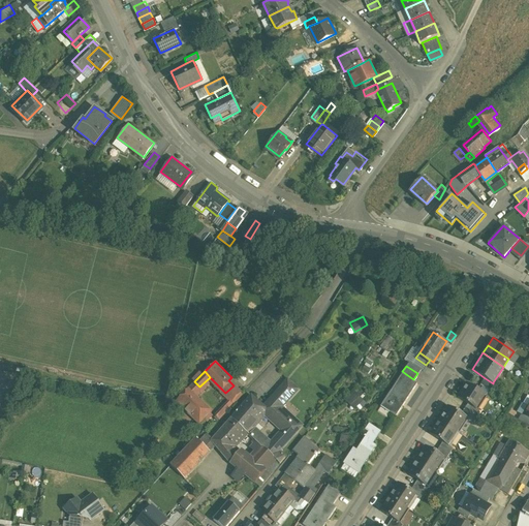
[(413,379),(406,374),(395,391),(392,389),(381,403),(396,412),(417,381),(413,379)]
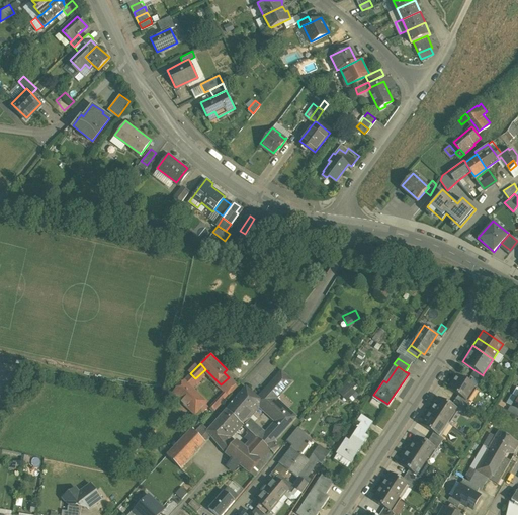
[(266,409),(272,415),(285,402),(279,395),(294,379),(283,368),(256,396),(261,401),(260,403),(266,409)]
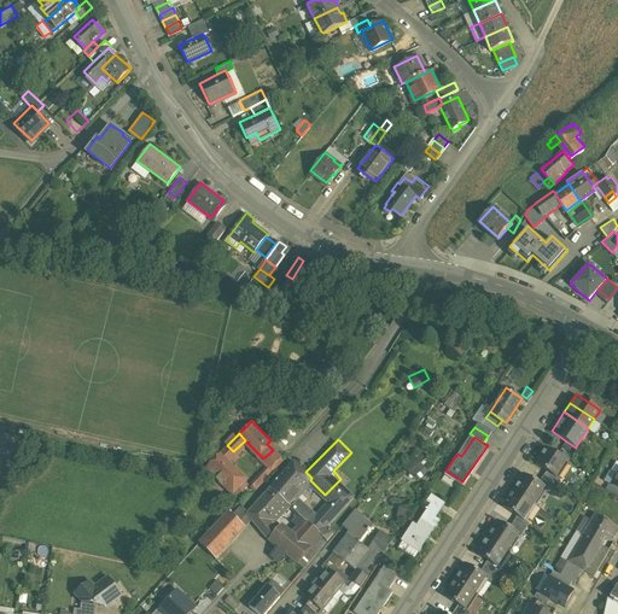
[(576,448),(565,440),(561,446),(575,454),(578,448),(576,446),(576,448)]
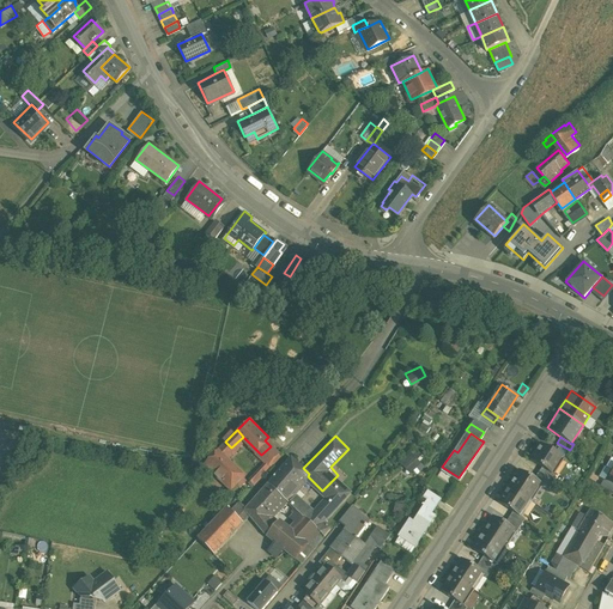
[(225,442),(205,462),(230,488),(243,475),(223,456),(231,448),(225,442)]
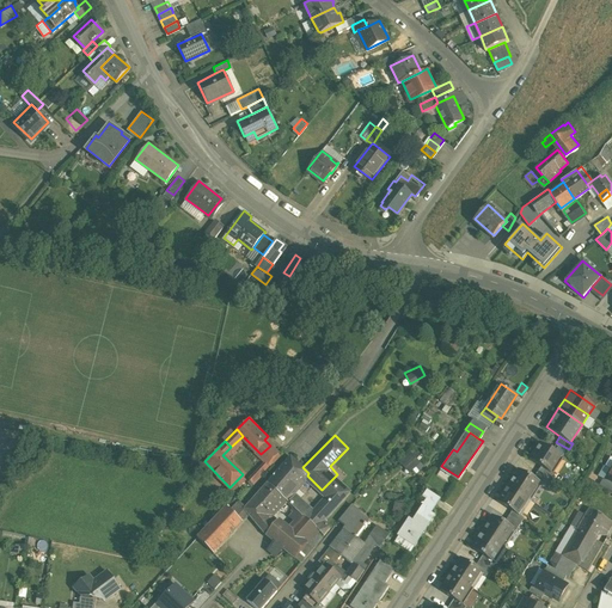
[(561,455),(540,442),(530,459),(540,466),(550,472),(551,471),(561,455)]
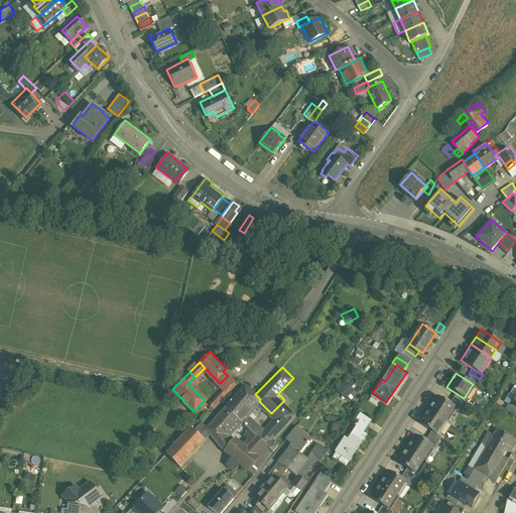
[(347,375),(337,386),(350,398),(358,390),(353,385),(355,382),(347,375)]
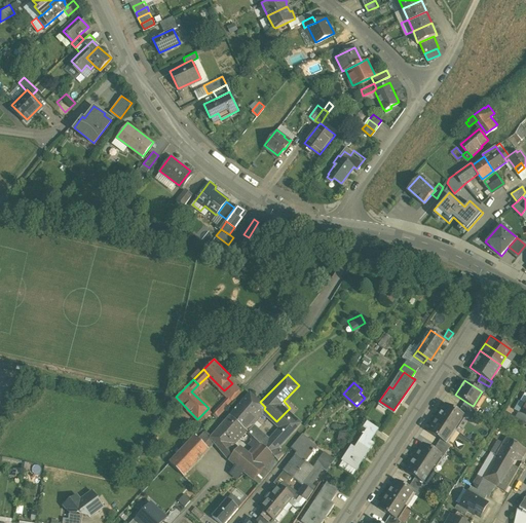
[(232,383),(224,390),(229,396),(230,396),(237,388),(232,383)]
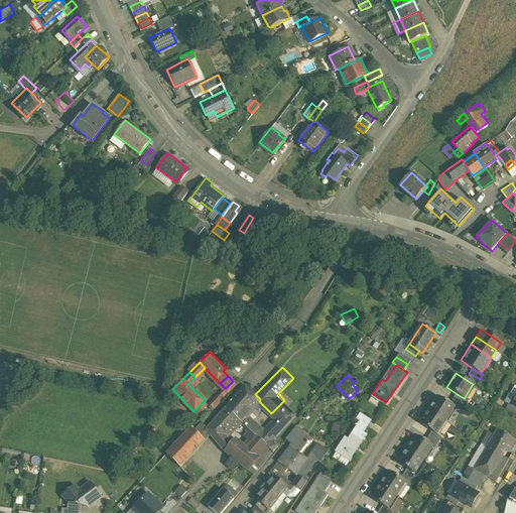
[(473,384),(465,397),(467,398),(475,385),(473,384)]
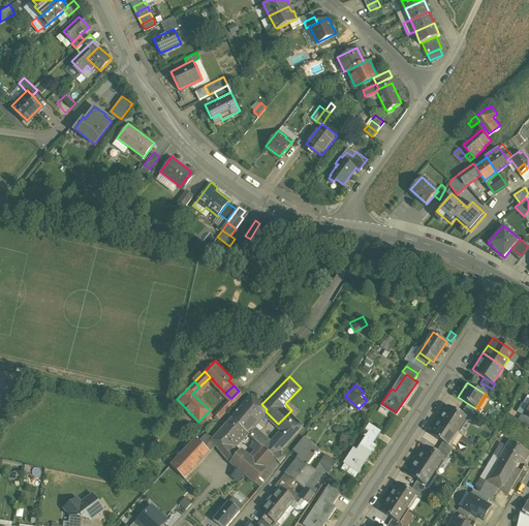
[(261,404),(251,395),(231,415),(247,431),(266,411),(267,409),(261,404)]
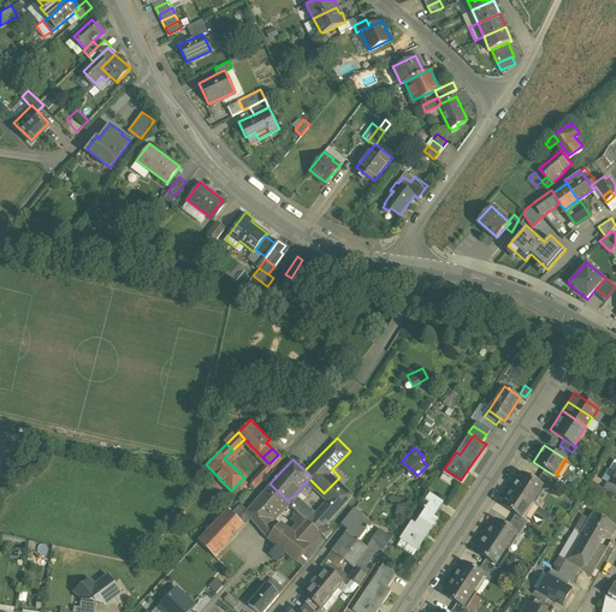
[(268,463),(249,482),(252,485),(272,465),(270,463),(268,463)]
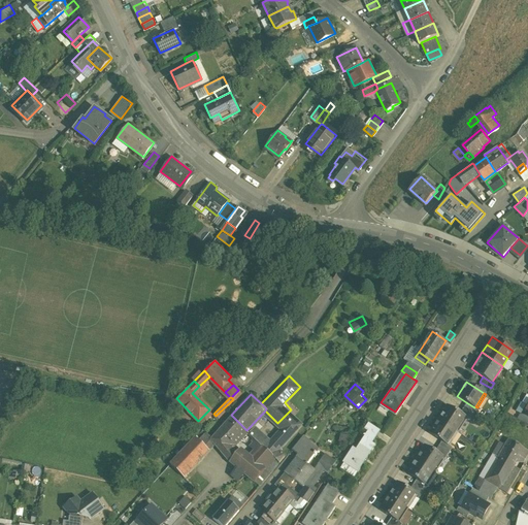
[(474,407),(466,402),(463,406),(473,414),(477,407),(475,406),(474,407)]
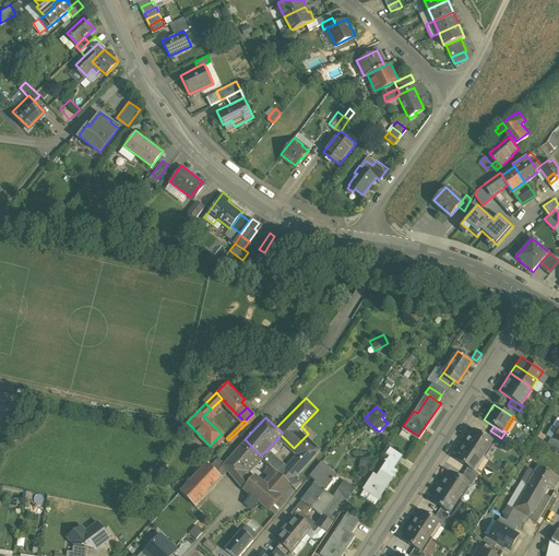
[(487,437),(474,428),(465,442),(483,454),(491,441),(492,440),(487,437)]
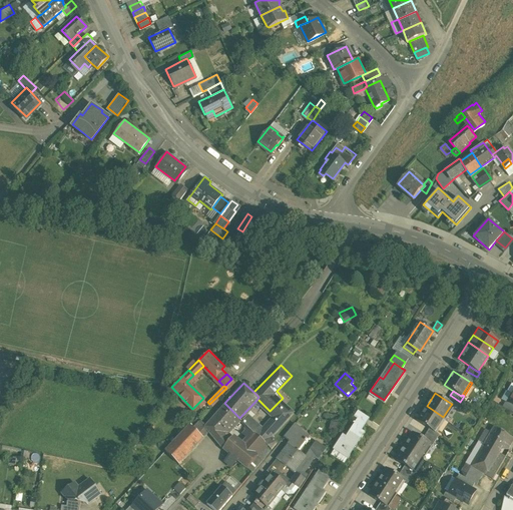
[(460,402),(450,395),(447,401),(452,404),(451,405),(456,408),(460,402)]
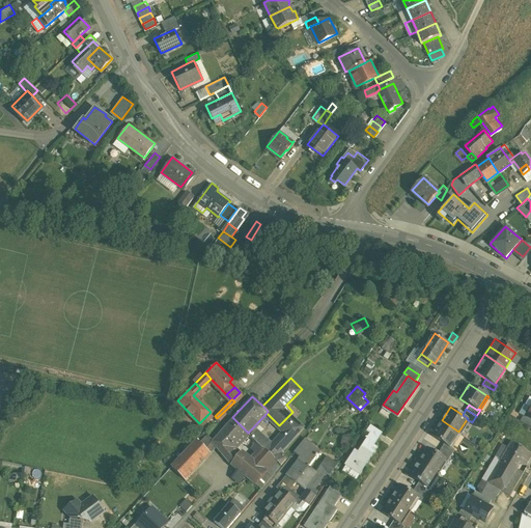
[(292,412),(279,425),(273,419),(268,425),(273,431),(268,436),(284,450),(291,442),(305,424),(292,412)]
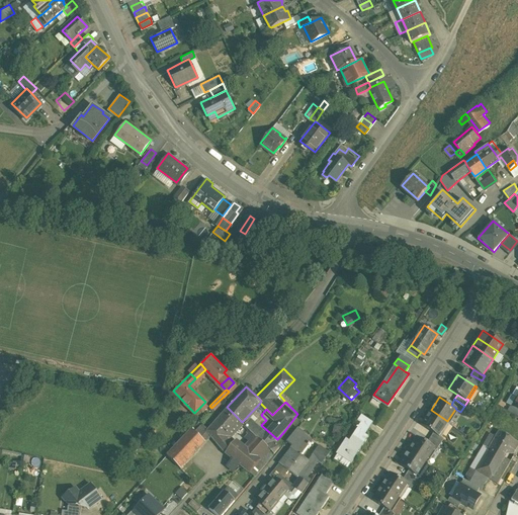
[(517,414),(517,407),(513,404),(511,403),(508,408),(517,414)]
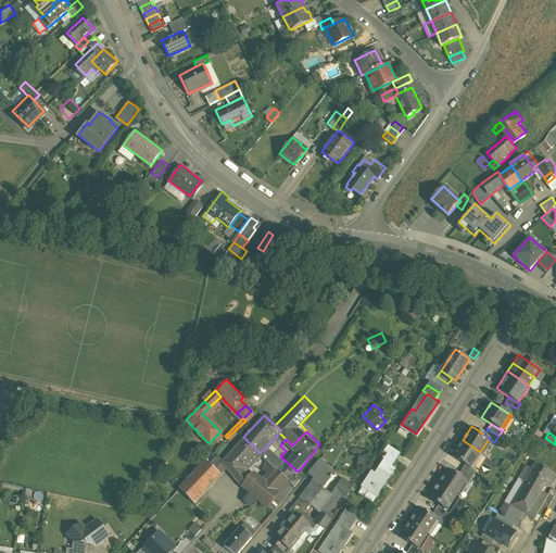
[(243,437),(223,462),(242,485),(251,474),(243,465),(251,456),(254,460),(260,453),(243,437)]
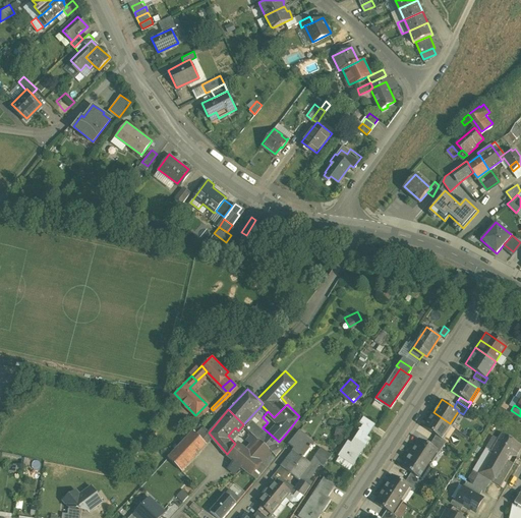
[(433,412),(423,426),(436,434),(441,438),(442,437),(450,423),(433,412)]
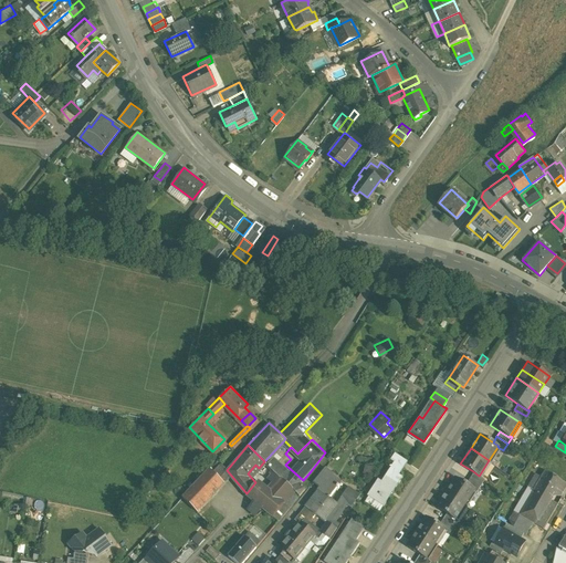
[(407,460),(395,452),(391,457),(396,459),(404,465),(407,460)]
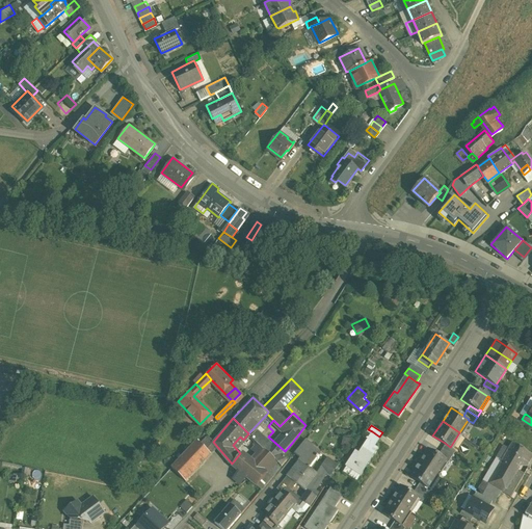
[(268,437),(262,430),(255,439),(258,442),(276,459),(285,451),(268,437)]
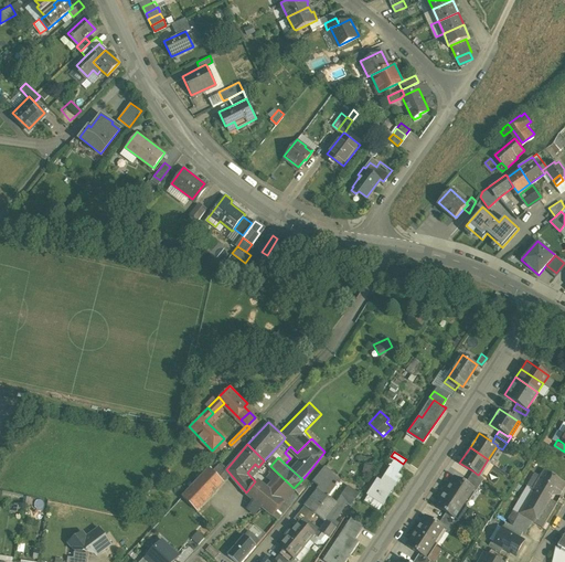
[(395,458),(382,479),(377,476),(368,492),(383,502),(402,474),(398,472),(403,464),(395,458)]
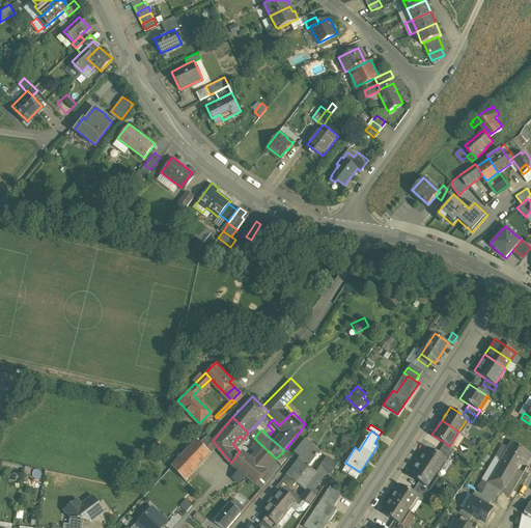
[(305,437),(295,449),(300,454),(308,444),(309,445),(311,442),(305,437)]
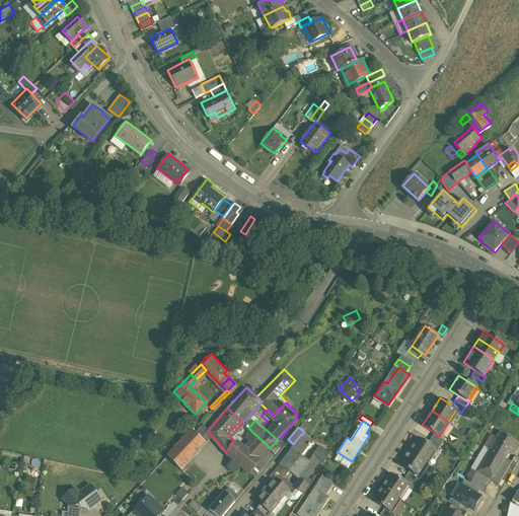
[(192,428),(167,454),(180,466),(205,440),(192,428)]
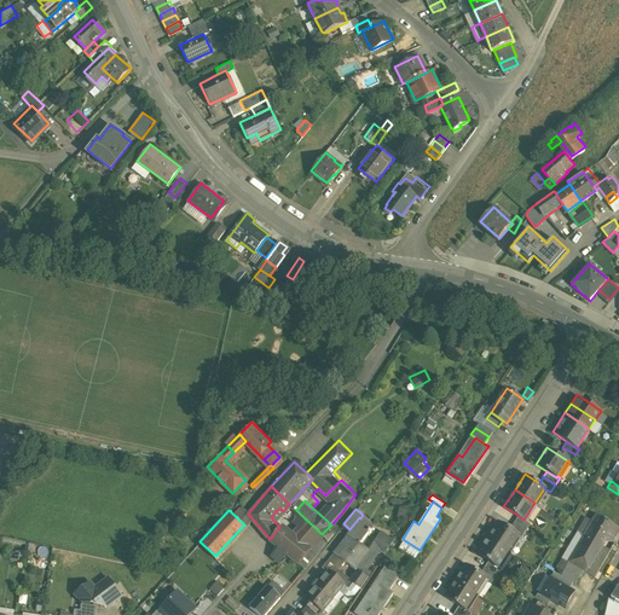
[(612,522),(596,512),(585,533),(601,541),(605,534),(612,522)]
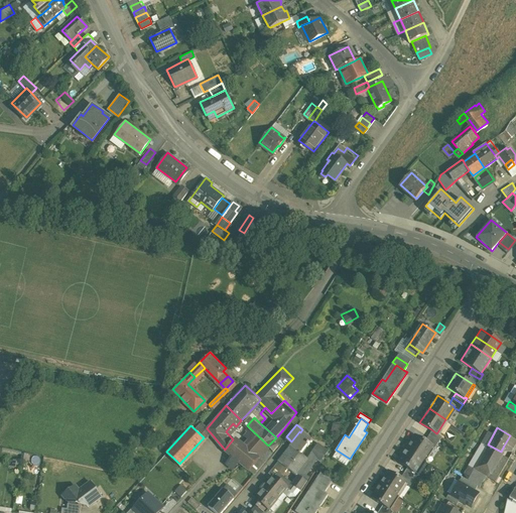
[(268,445),(250,428),(244,435),(252,441),(248,446),(259,457),(268,445)]
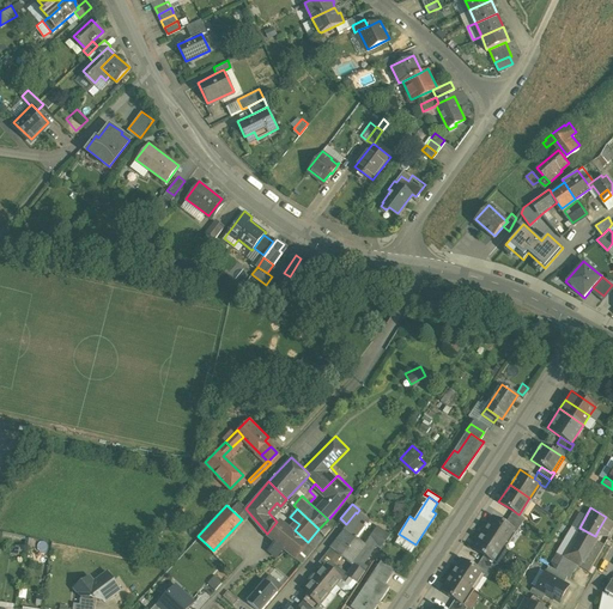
[(519,515),(513,510),(509,516),(521,524),(526,517),(520,513),(519,515)]
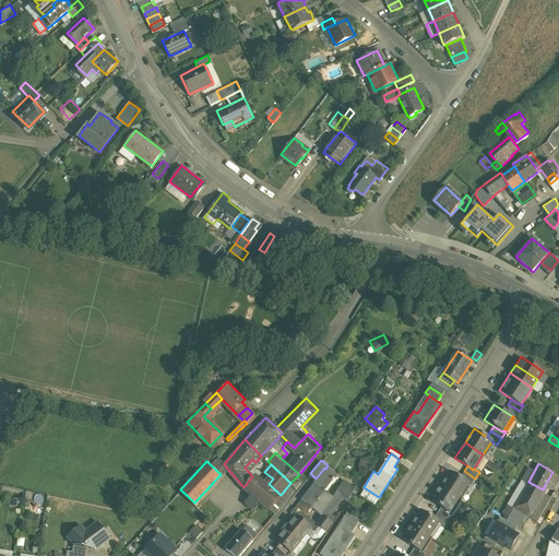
[(316,478),(314,481),(325,488),(334,476),(325,469),(324,468),(316,478)]
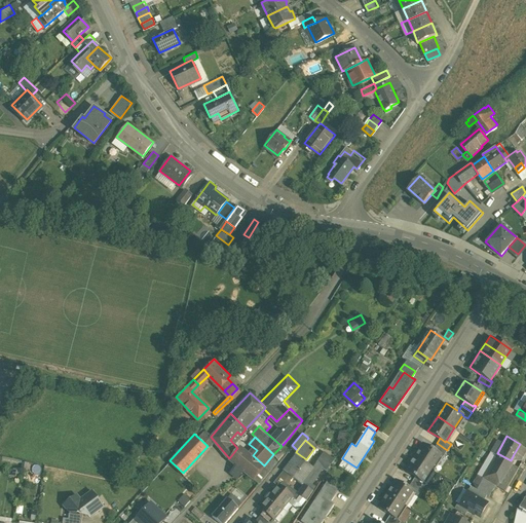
[(434,448),(423,442),(415,455),(431,467),(441,454),(441,453),(434,448)]
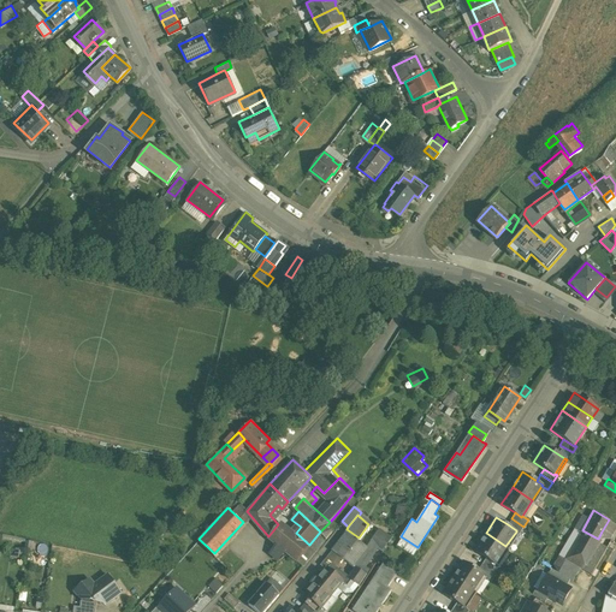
[(523,527),(511,518),(508,524),(516,530),(516,532),(519,534),(523,527)]
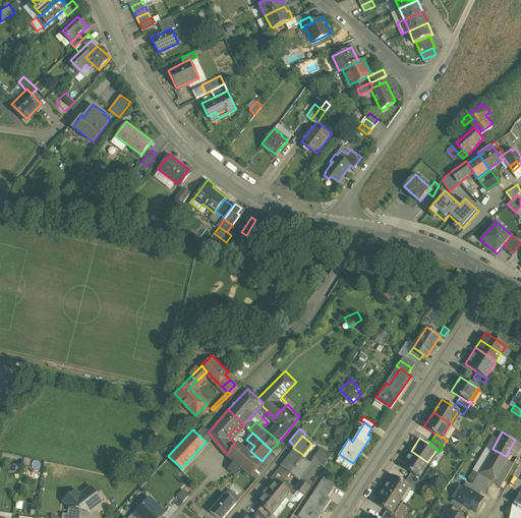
[(520,443),(515,440),(509,450),(515,454),(520,444),(520,443)]
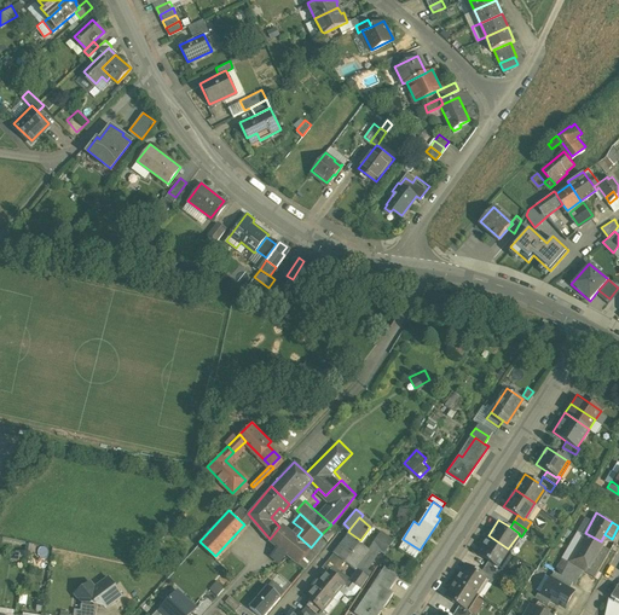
[(578,528),(562,555),(568,558),(570,560),(585,533),(578,528)]
